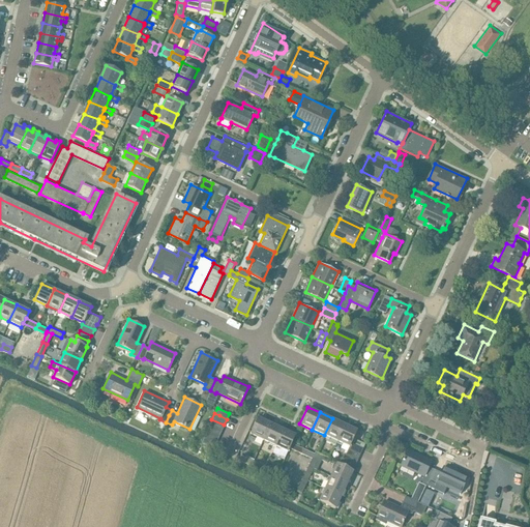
[(249,434),(262,440),(270,422),(258,417),(249,434)]
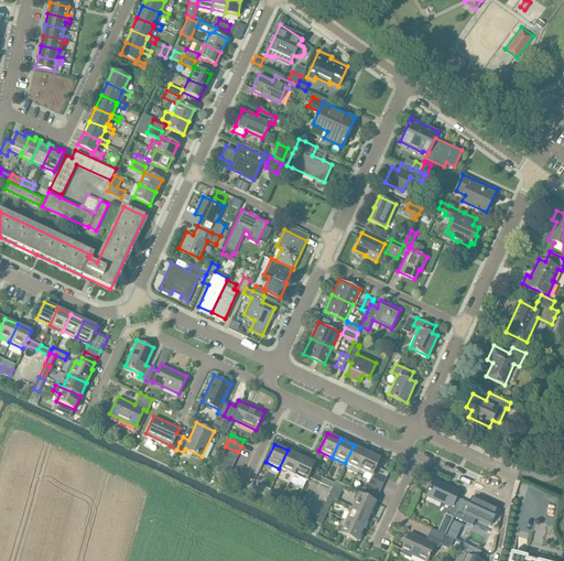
[(354,445),(345,463),(349,465),(347,468),(356,472),(366,451),(354,445)]
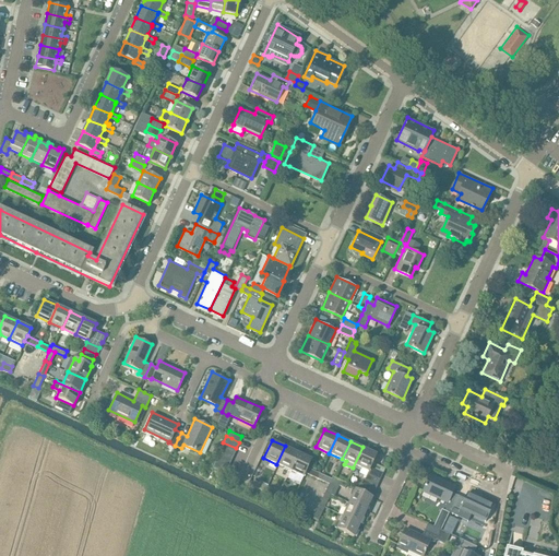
[(221,448),(233,454),(236,448),(223,442),(221,448)]
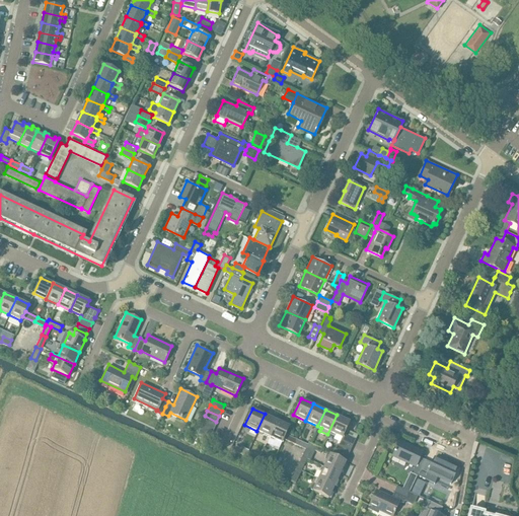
[(265,414),(256,431),(269,436),(277,420),(265,414)]
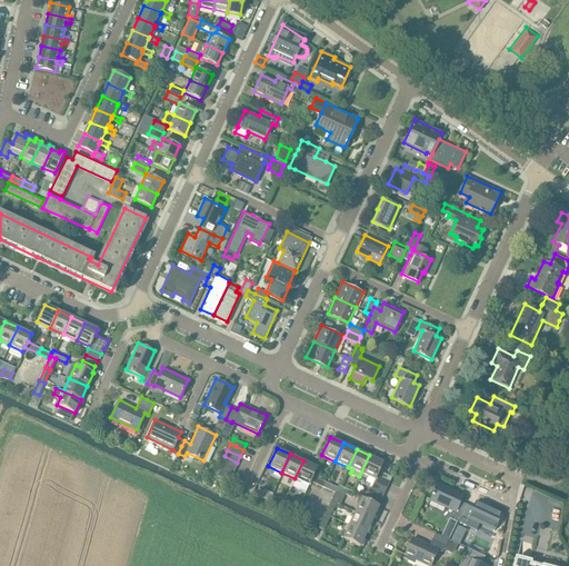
[(369,455),(359,476),(360,477),(361,474),(375,479),(373,480),(387,487),(389,480),(377,475),(382,462),(369,455)]
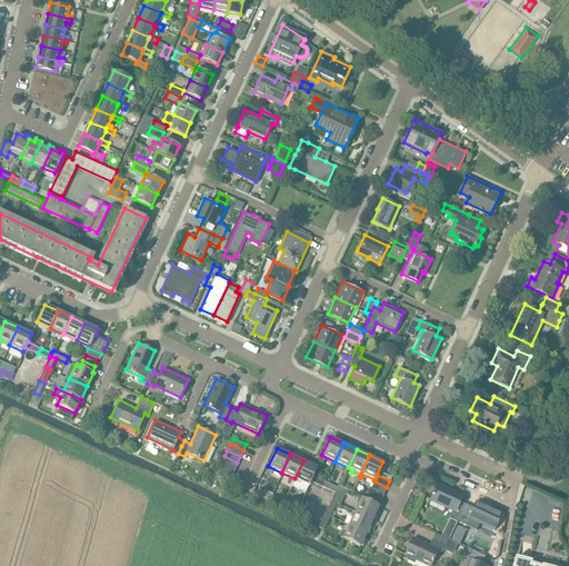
[(225,456),(221,463),(235,468),(237,463),(225,456)]
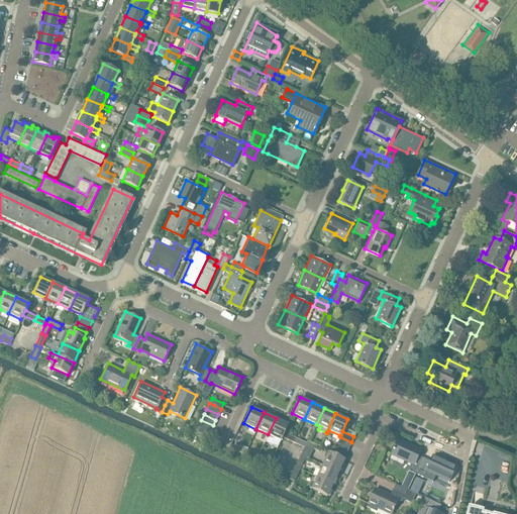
[(276,418),(268,434),(280,440),(282,435),(285,431),(288,423),(276,418)]
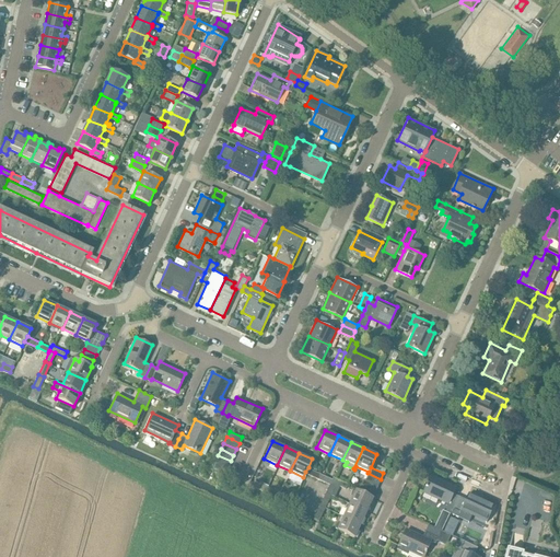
[(218,455),(216,461),(228,466),(231,461),(218,455)]
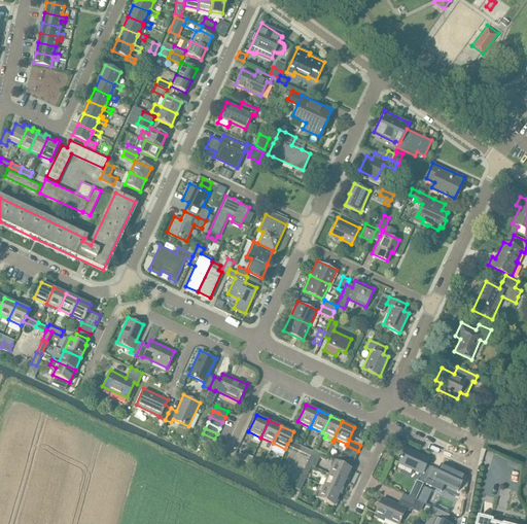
[(212,446),(212,445),(214,439),(203,433),(200,440),(212,446)]
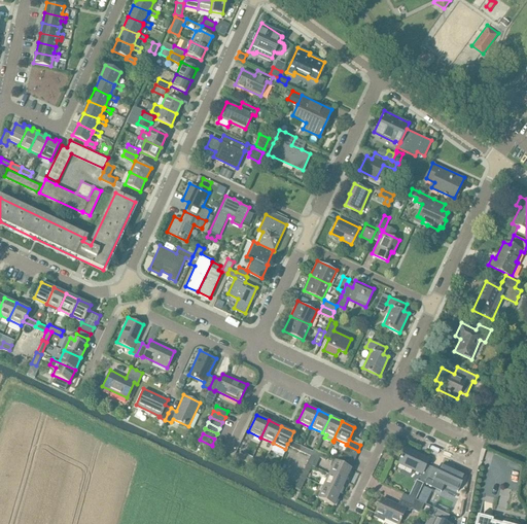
[(287,444),(300,450),(302,445),(290,440),(287,444)]
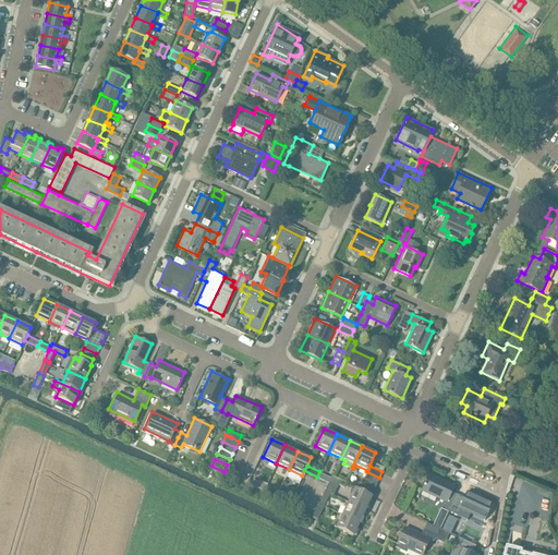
[(319,471),(317,477),(328,482),(329,479),(330,477),(319,471)]
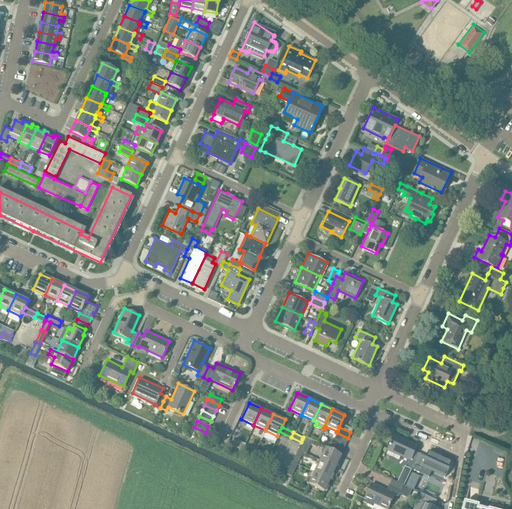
[(336,432),(334,438),(345,443),(348,438),(336,432)]
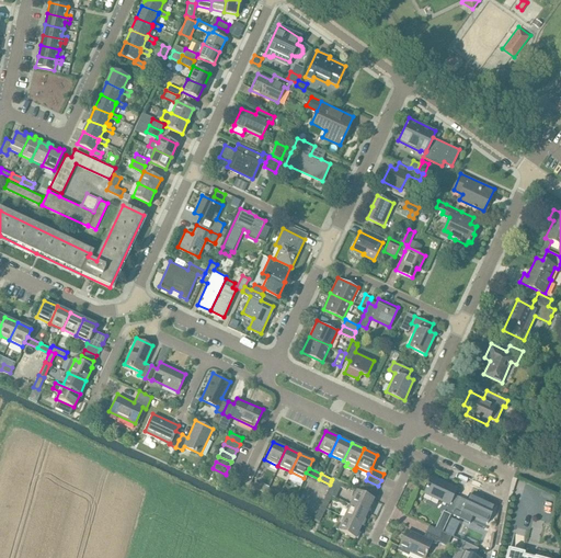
[(446,511),(453,513),(460,496),(455,493),(457,487),(432,475),(423,492),(448,504),(446,511)]
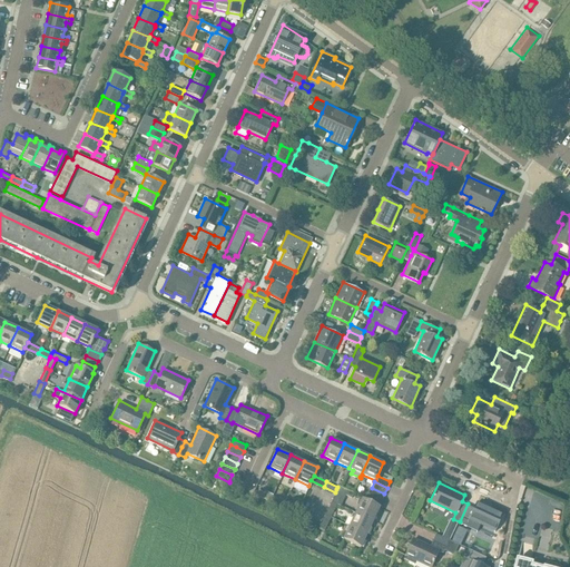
[(336,489),(342,492),(351,497),(354,491),(338,485),(337,487),(336,489)]
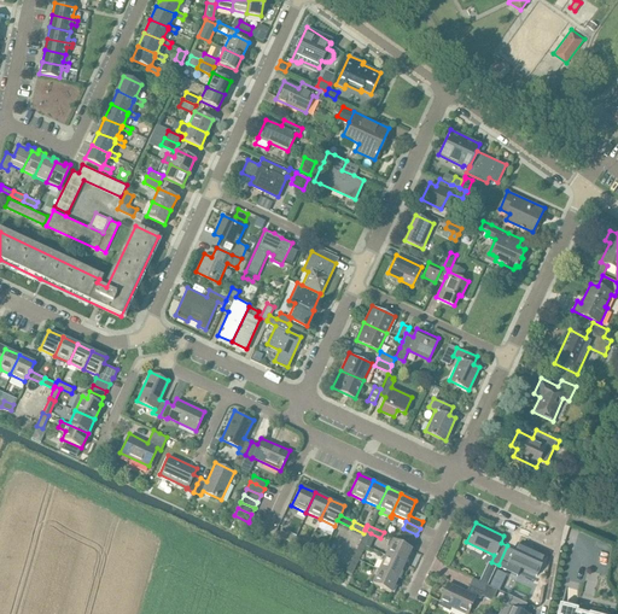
[(278,534),(292,542),(296,536),(280,528),(278,534)]
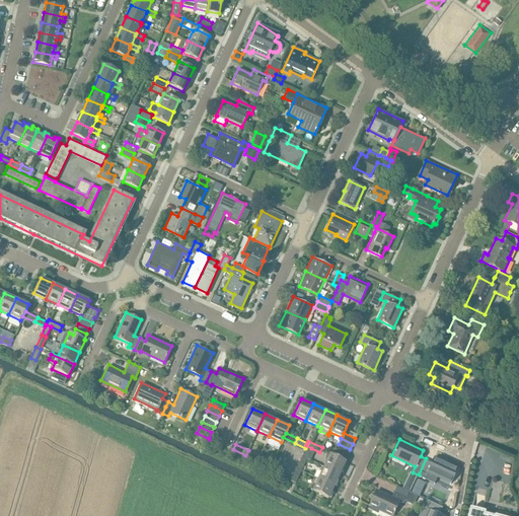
[(339,444),(336,449),(347,455),(350,449),(339,444)]
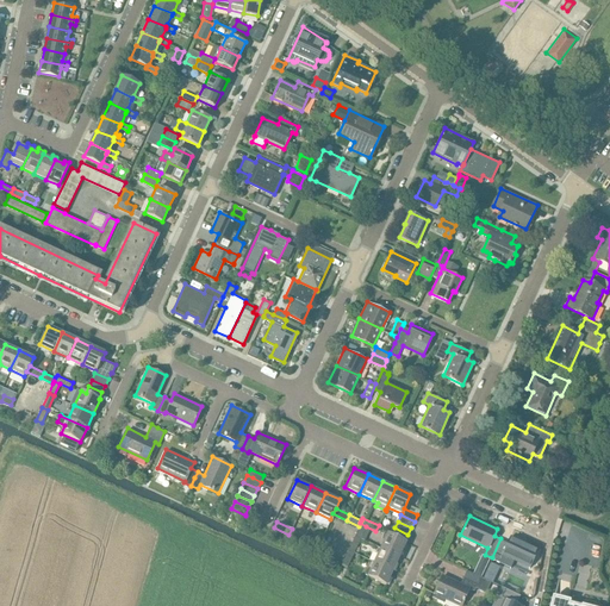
[(360,523),(359,526),(355,535),(360,537),(366,526),(360,523)]
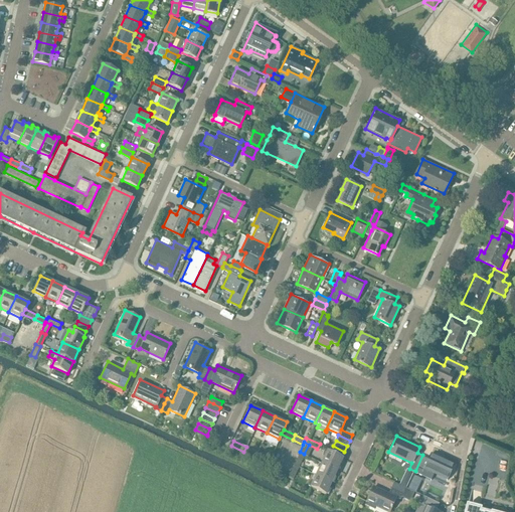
[(327,449),(321,462),(337,470),(343,457),(342,457),(344,452),(333,446),(331,451),(327,449)]
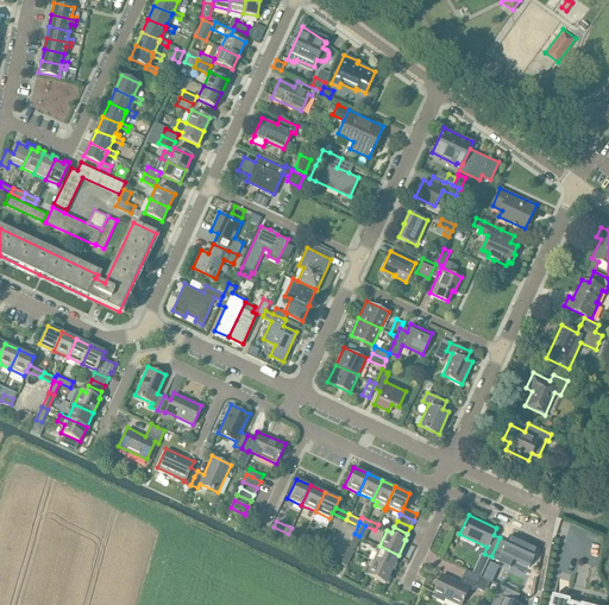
[(288,534),(302,540),(305,534),(292,528),(288,534)]
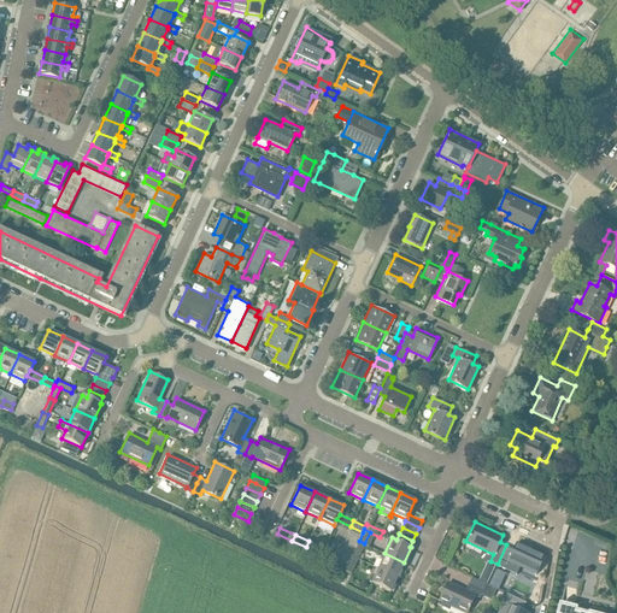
[(321,554),(323,548),(309,541),(306,547),(321,554)]
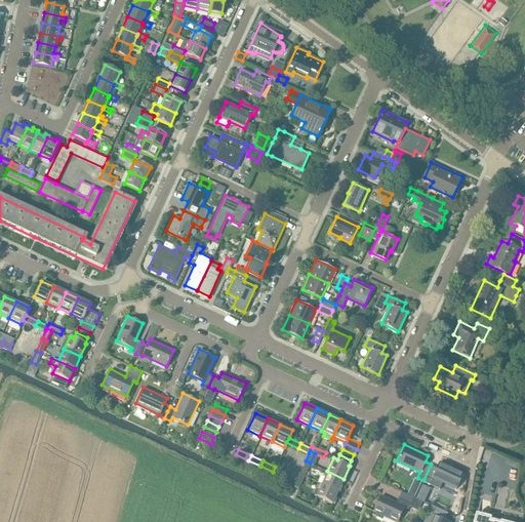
[(306,460),(299,473),(305,475),(310,463),(306,460)]
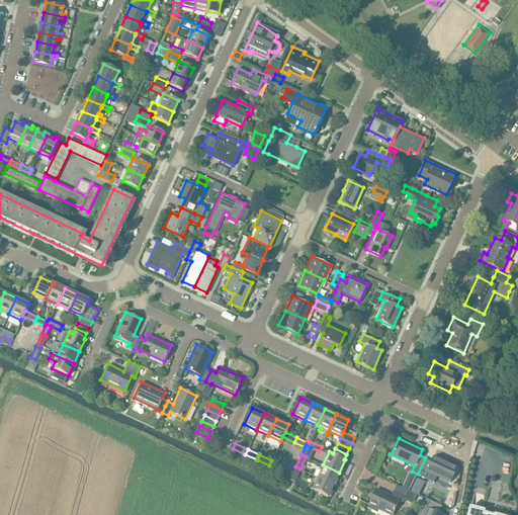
[(425,457),(418,474),(423,477),(426,471),(449,483),(457,465),(433,454),(431,460),(425,457)]
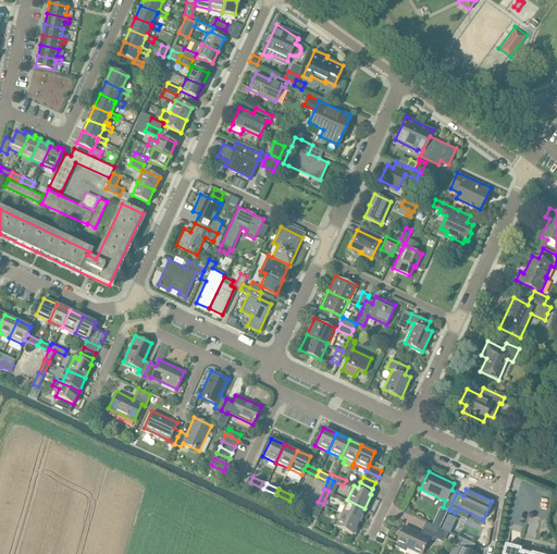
[(347,500),(341,513),(358,520),(364,508),(347,500)]
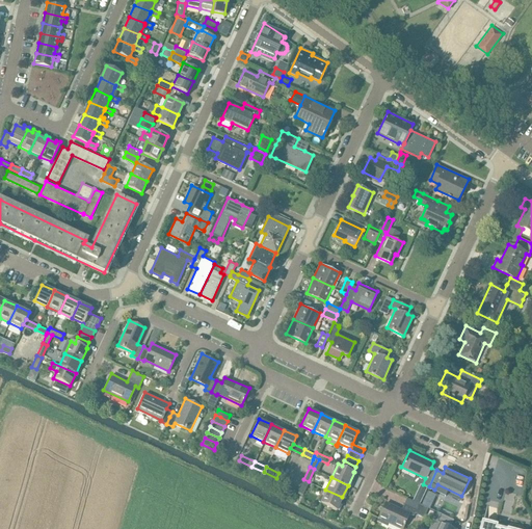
[(303,479),(298,491),(297,492),(302,494),(309,481),(303,479)]
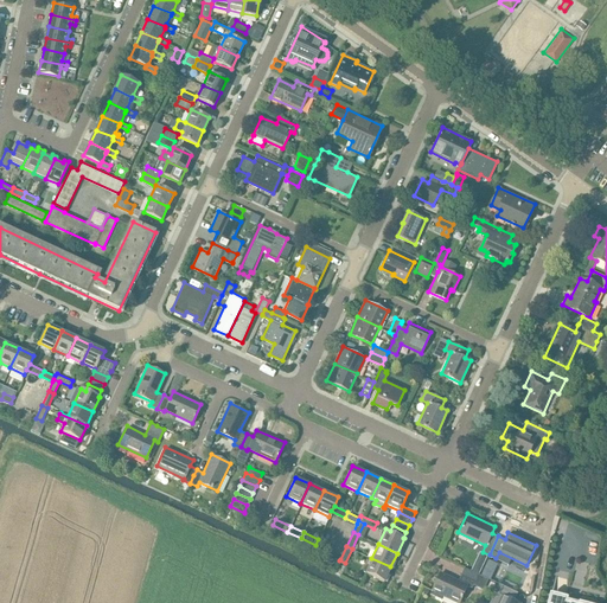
[(383,581),(390,566),(371,558),(369,564),(366,564),(364,565),(363,568),(363,570),(365,571),(365,572),(383,581)]
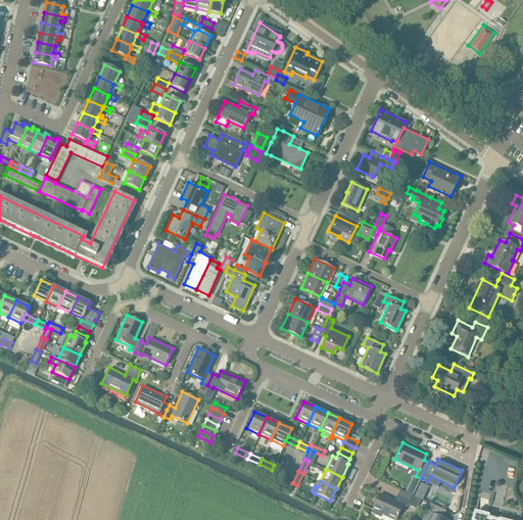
[(379,492),(372,509),(371,511),(380,516),(381,513),(396,519),(402,504),(407,506),(408,503),(416,507),(420,498),(399,488),(394,500),(379,492)]
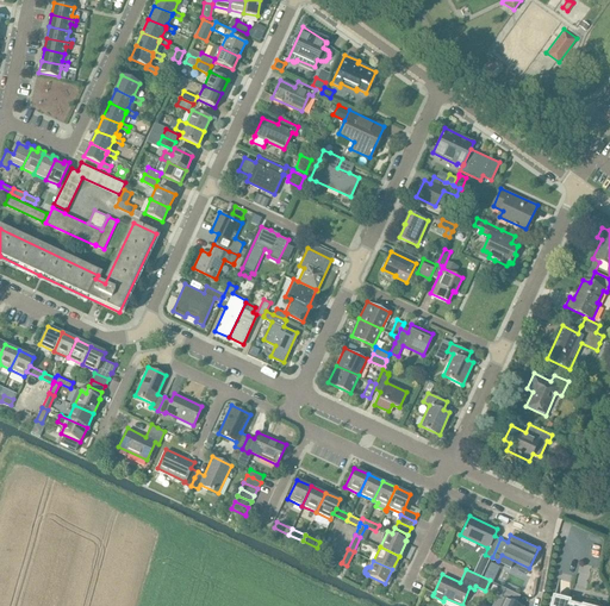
[(503,598),(498,605),(522,605),(523,605),(516,603),(520,594),(505,587),(500,597),(503,598)]
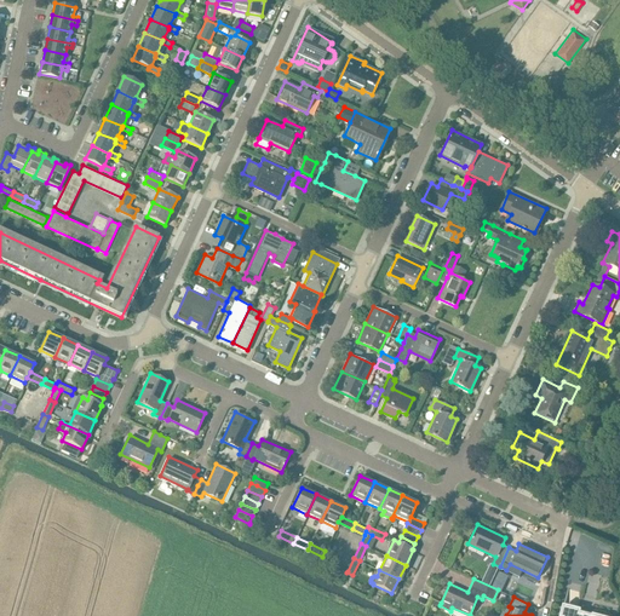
[(561,606),(557,615),(595,615),(590,615),(587,615),(578,614),(579,610),(561,605),(561,606)]
